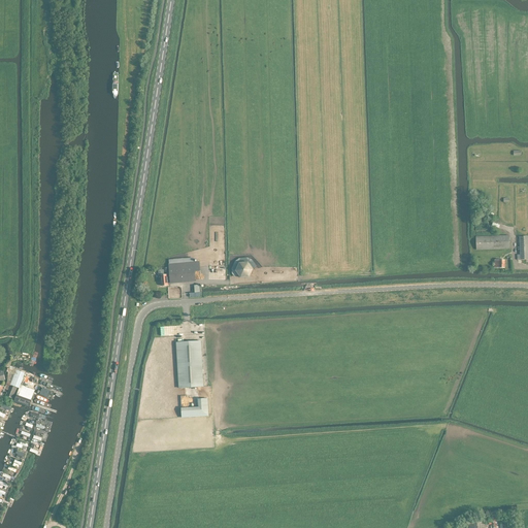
[(509,249),(509,236),(509,235),(475,237),(476,250),(509,249)]
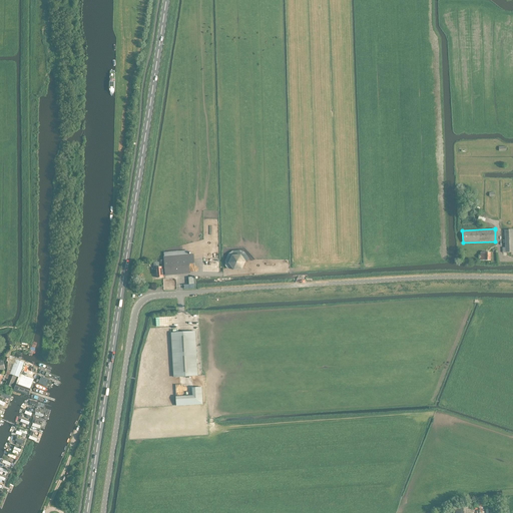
[(512,236),(512,229),(505,229),(505,247),(502,247),(503,252),(512,251),(512,236)]
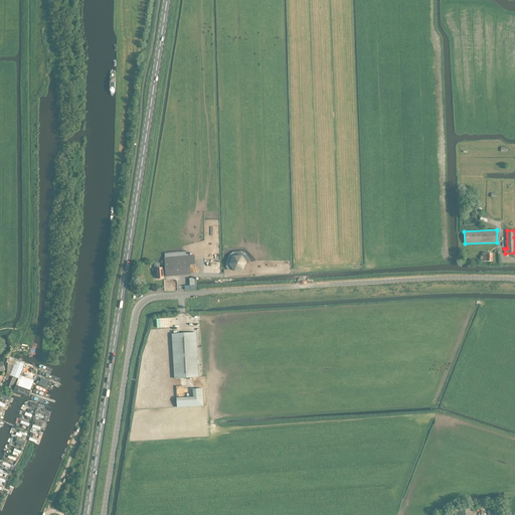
[(165,258),(165,261),(162,261),(162,268),(160,269),(159,264),(154,264),(155,271),(157,271),(157,279),(164,279),(164,277),(166,276),(191,274),(190,265),(195,265),(194,255),(165,258)]
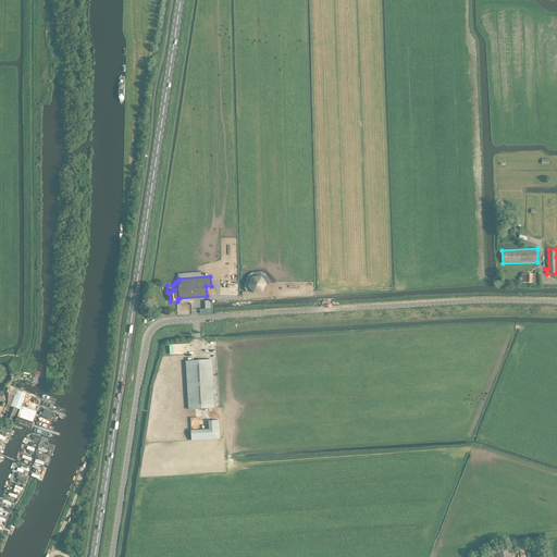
[(248,286),(254,293),(263,293),(267,284),(262,276),(252,277),(248,286)]
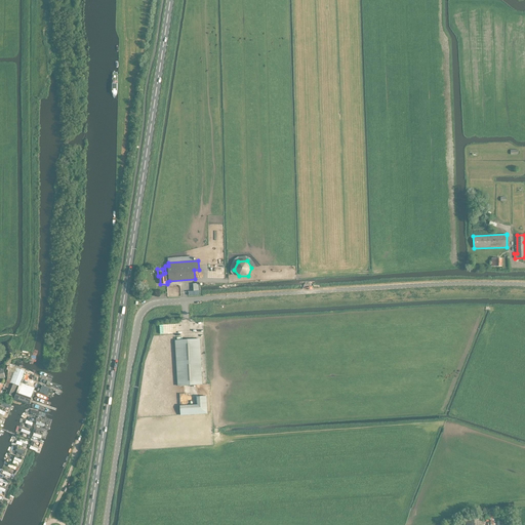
[(207,277),(225,278),(225,266),(208,266),(207,277)]
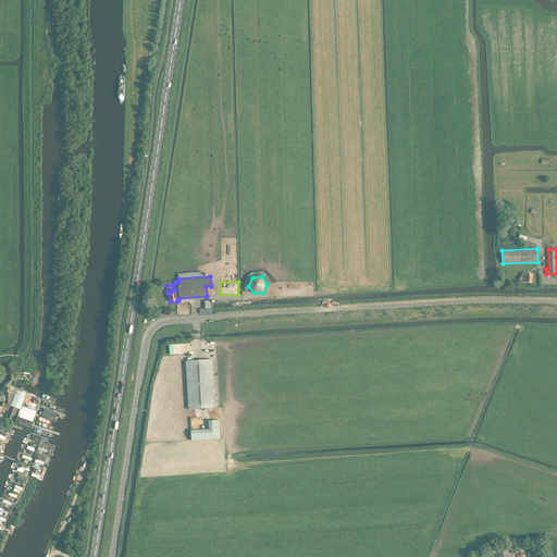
[(17,361),(13,370),(14,371),(15,370),(17,371),(22,362),(20,361),(17,360),(17,361)]
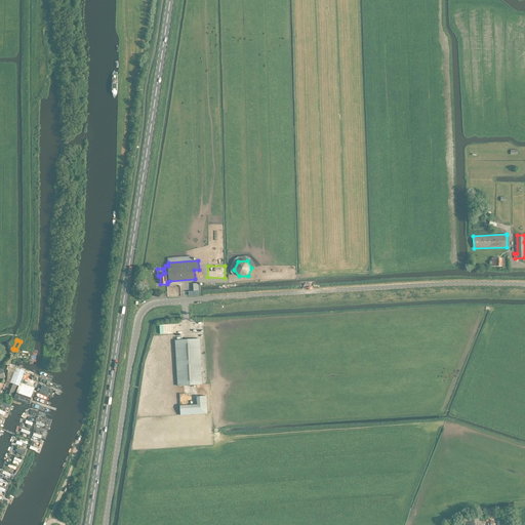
[(176,340),(178,369),(179,387),(201,385),(199,339),(176,340)]
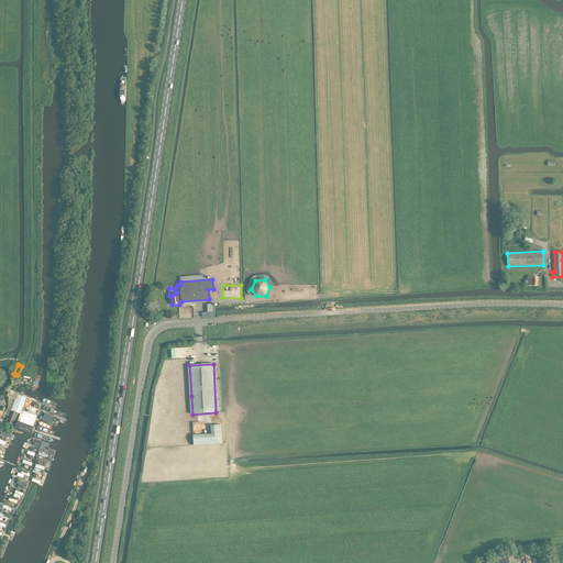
[(35,420),(36,416),(21,410),(26,398),(10,393),(9,397),(8,407),(8,408),(4,415),(9,416),(8,420),(7,420),(6,422),(15,426),(14,429),(18,430),(30,434),(35,420)]
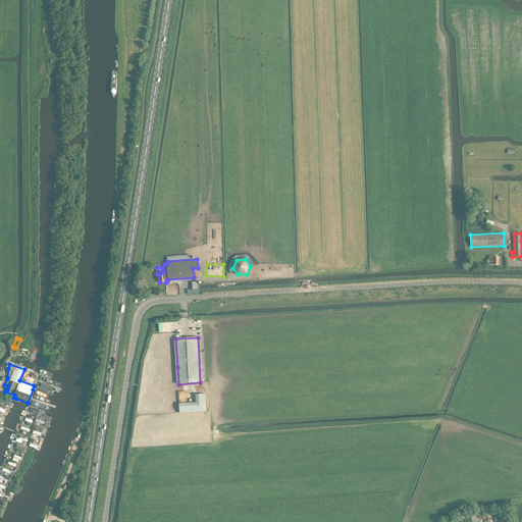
[(41,383),(39,389),(47,394),(50,386),(41,383)]
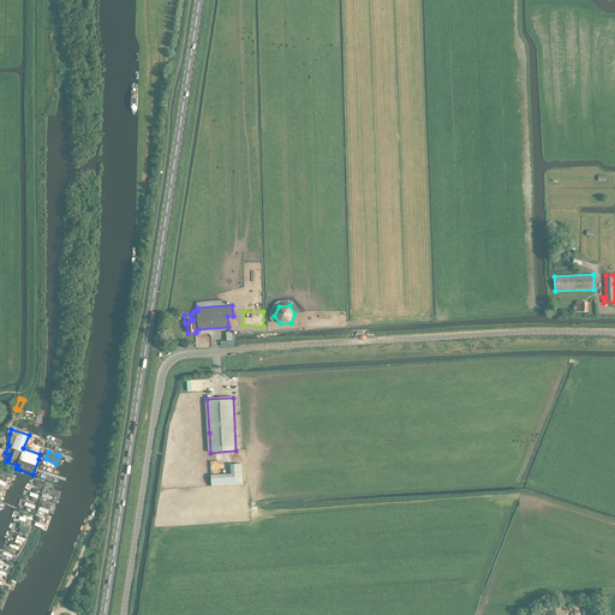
[(231,465),(232,475),(212,476),(212,487),(243,485),(242,465),(231,465)]
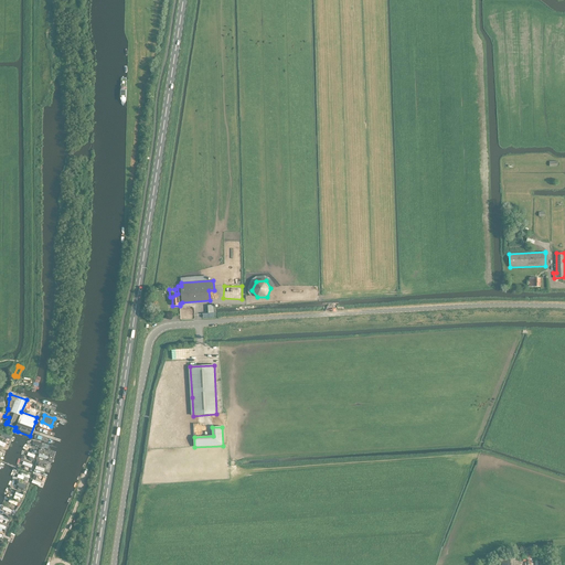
[(22,480),(29,481),(30,475),(21,472),(20,476),(23,476),(22,480)]
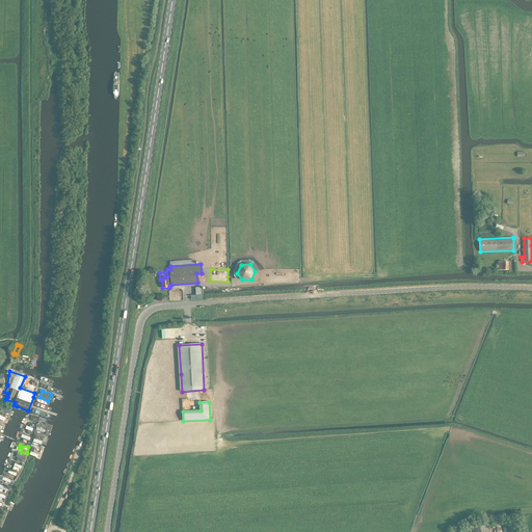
[(22,459),(24,460),(25,456),(18,453),(16,460),(21,462),(22,459)]
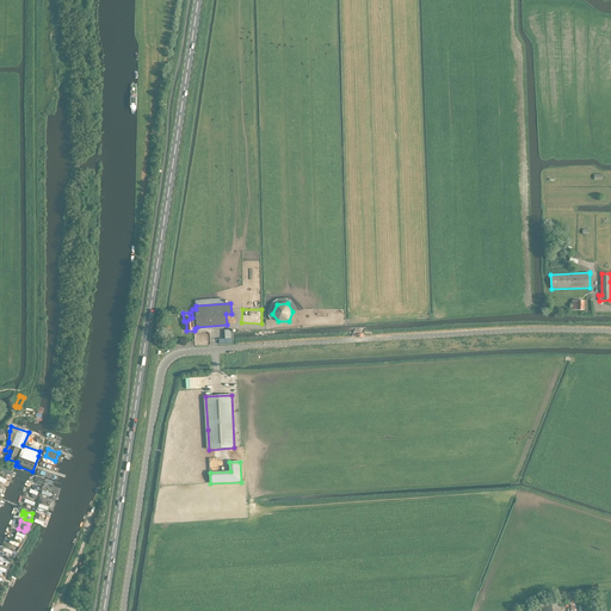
[(578,610),(575,596),(567,597),(568,610),(578,610)]
